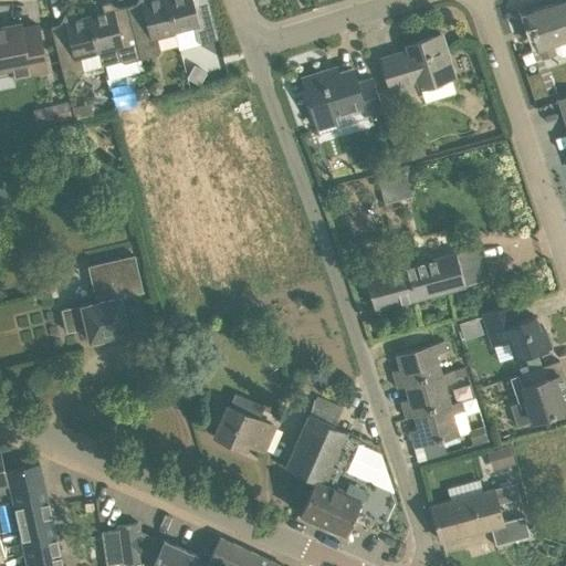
[(166,0),(152,0),(140,0),(142,3),(127,7),(142,59),(158,54),(160,50),(160,49),(157,38),(176,33),(166,0)]
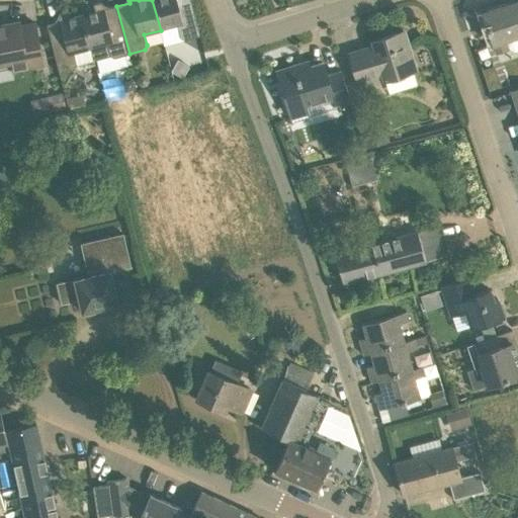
[(190,0),(152,0),(161,30),(178,25),(181,38),(184,39),(200,35),(190,0)]
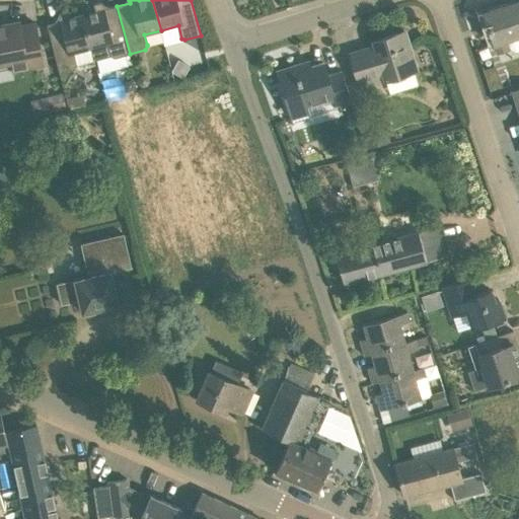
[(117,6),(116,6),(104,9),(103,4),(100,2),(93,4),(95,11),(82,15),(93,60),(110,56),(115,58),(130,54),(117,6)]
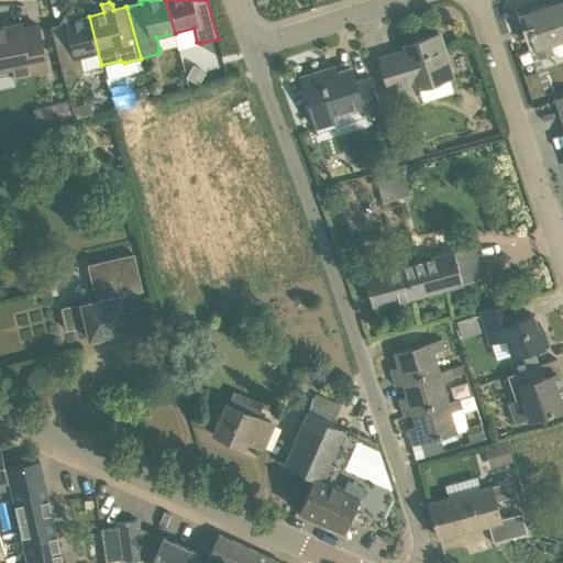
[(562,28),(554,2),(536,9),(525,12),(539,57),(554,53),(551,44),(562,39),(562,28)]
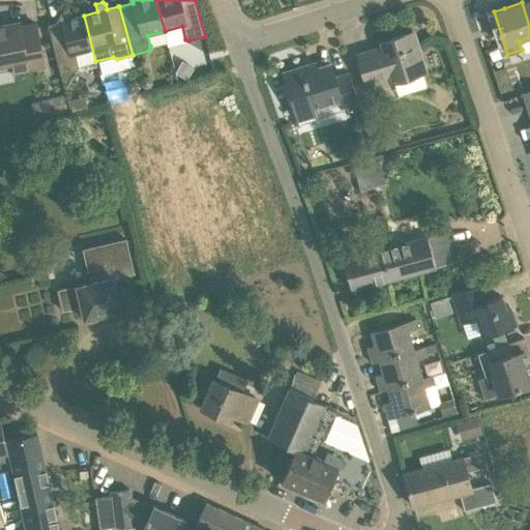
[(84,16),(70,19),(68,11),(61,12),(59,16),(61,21),(48,25),(61,74),(77,69),(79,65),(95,61),(84,16)]
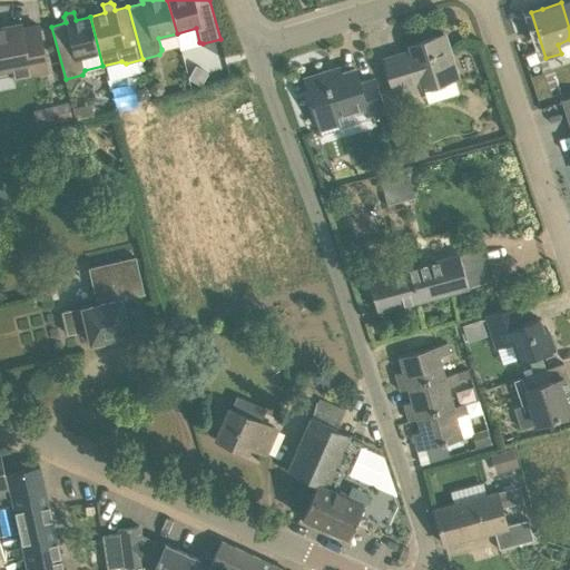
[(39,26),(29,27),(21,29),(21,30),(12,32),(11,26),(0,27),(0,69),(12,67),(15,78),(49,70),(39,26)]
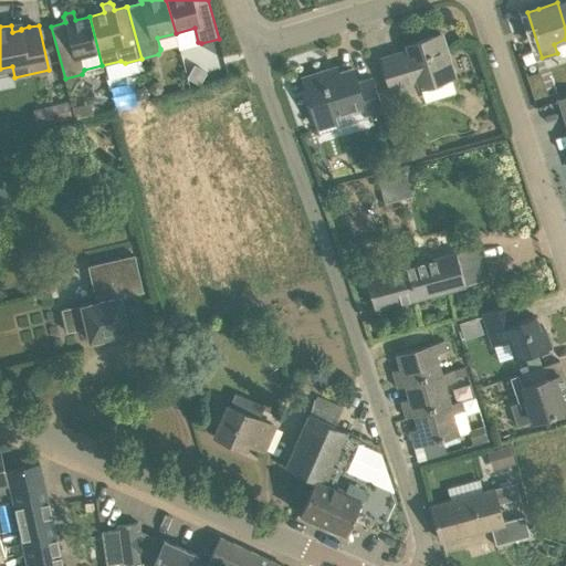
[(454,76),(441,34),(407,44),(409,50),(381,59),(391,90),(419,81),(421,86),(450,77),(454,76)]
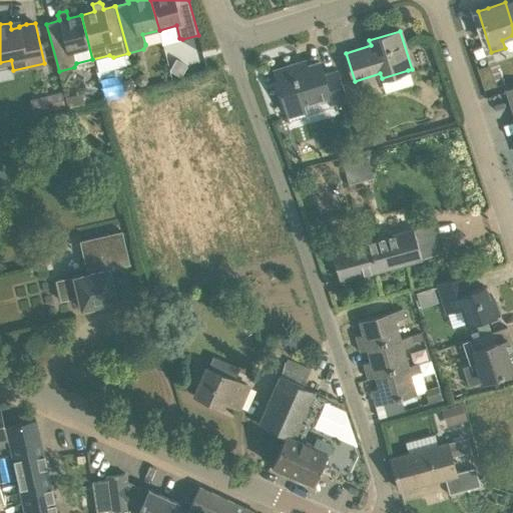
[(170,70),(181,76),(187,66),(176,59),(170,70)]
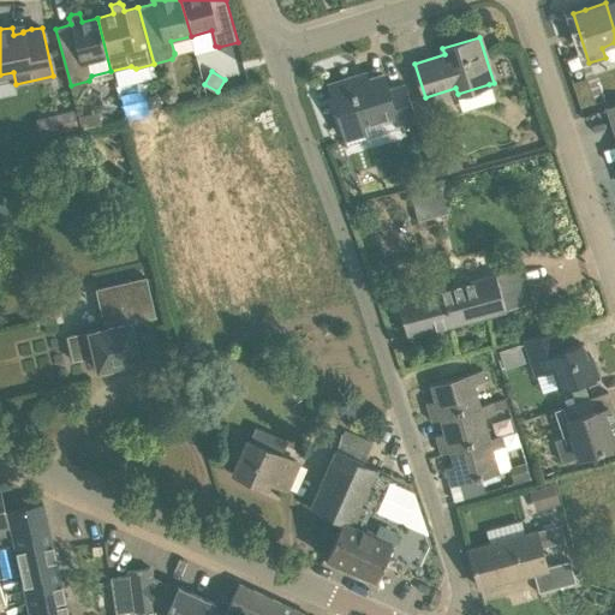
[(405,84),(388,90),(383,75),(353,84),(352,77),(328,84),(346,141),(368,135),(364,124),(395,114),(398,124),(416,118),(413,112),(405,84)]
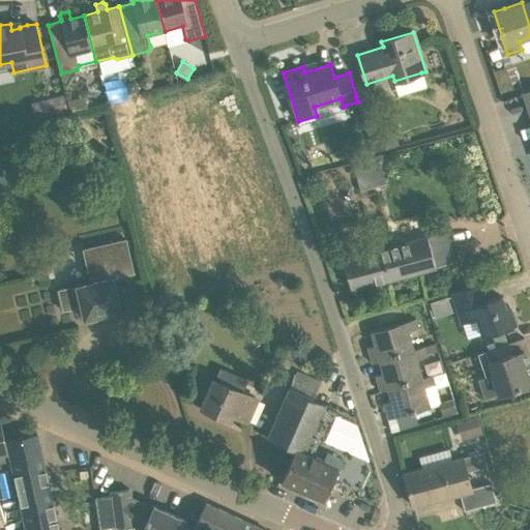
[(143,78),(141,82),(141,86),(145,89),(150,88),(153,84),(152,79),(148,77),(143,78)]
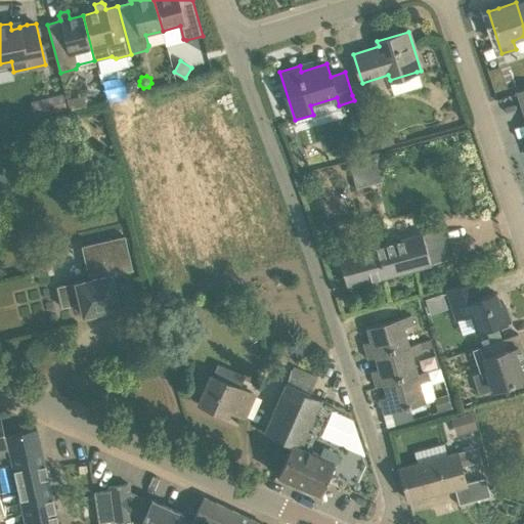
[(124,83),(128,92),(138,89),(134,79),(124,83)]
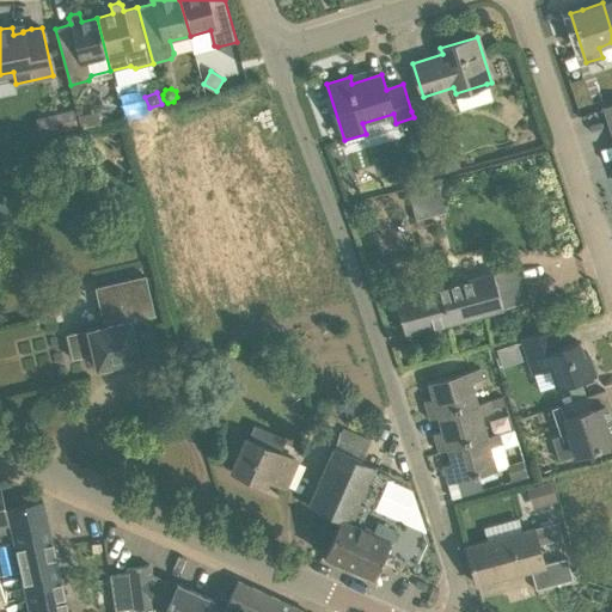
[(75,109),(54,115),(56,133),(79,128),(75,109)]
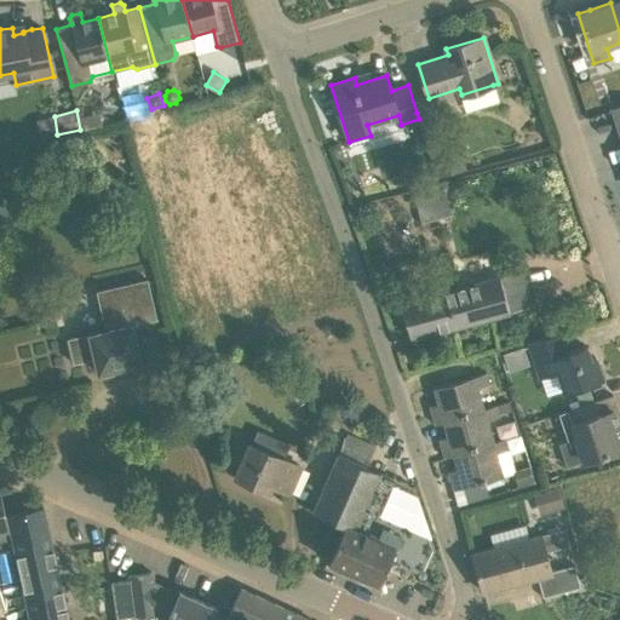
[(89,115),(79,118),(82,132),(91,130),(89,115)]
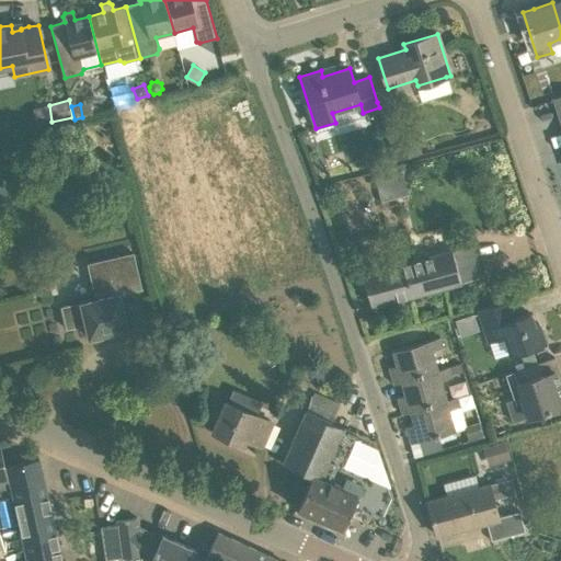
[(404,174),(376,182),(381,202),(409,194),(404,174)]
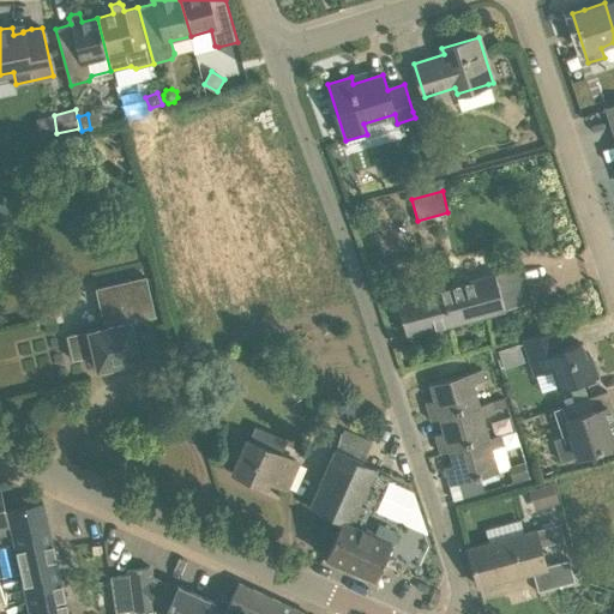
[(397,301),(407,336),(434,327),(505,309),(495,275),(426,293),(397,301)]
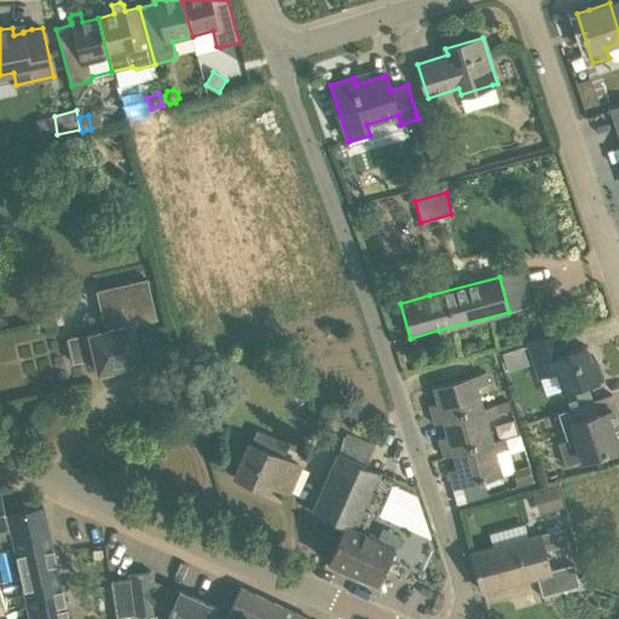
[(132,324),(156,318),(148,278),(97,290),(104,329),(67,337),(74,363),(94,358),(98,371),(140,362),(132,324)]
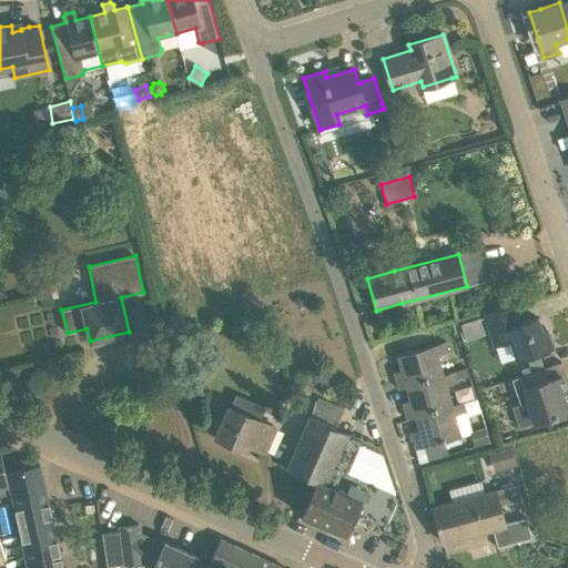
[(546,327),(541,330),(537,317),(519,324),(513,305),(483,314),(484,315),(488,327),(495,347),(510,342),(517,358),(530,354),(551,346),(546,327)]
